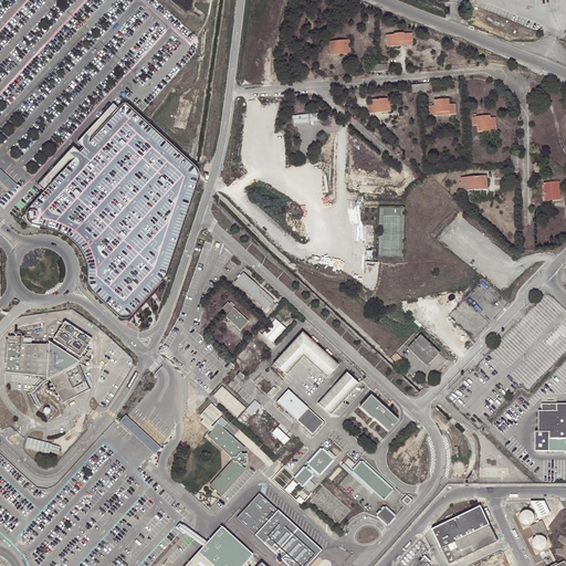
[(396,34),(386,35),(387,46),(399,45),(399,42),(412,41),(411,33),(404,34),(404,33),(396,33),(396,34)]
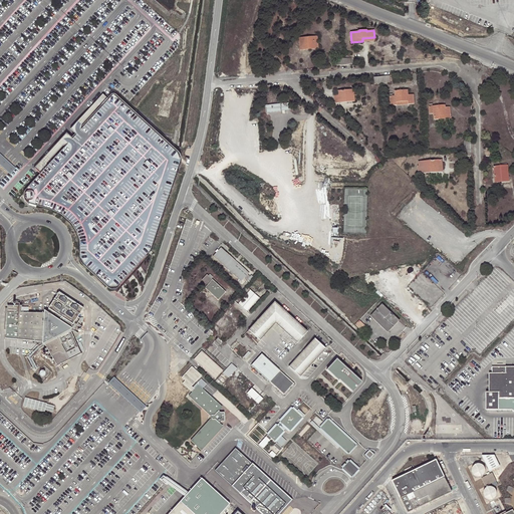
[(317,36),(299,38),(300,50),(308,49),(308,46),(318,46),(317,36)]
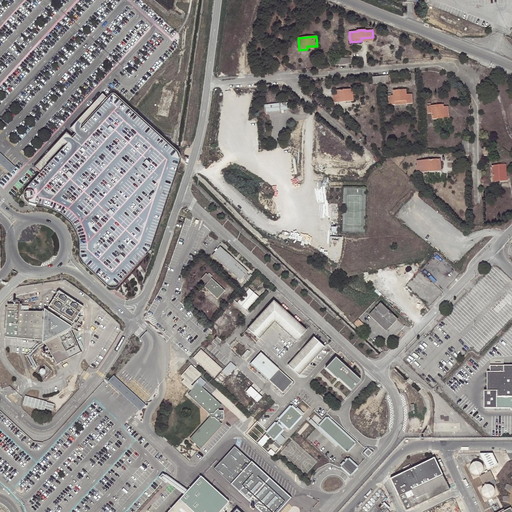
[(356,95),(355,89),(337,90),(337,94),(333,95),(333,103),(353,101),(353,95),(356,95)]
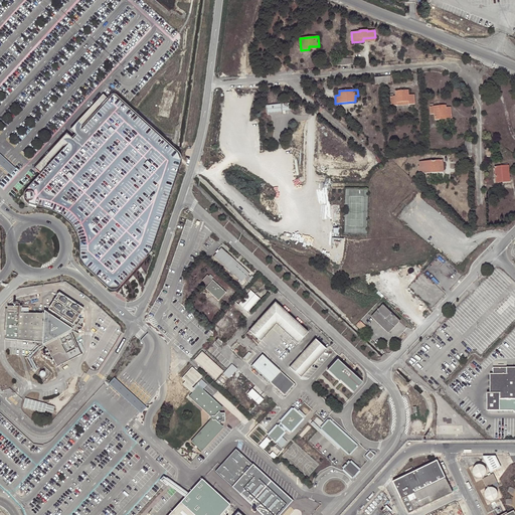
[(396,96),(390,97),(391,106),(397,106),(397,103),(408,102),(409,105),(414,104),(414,95),(408,95),(408,90),(395,92),(396,96)]
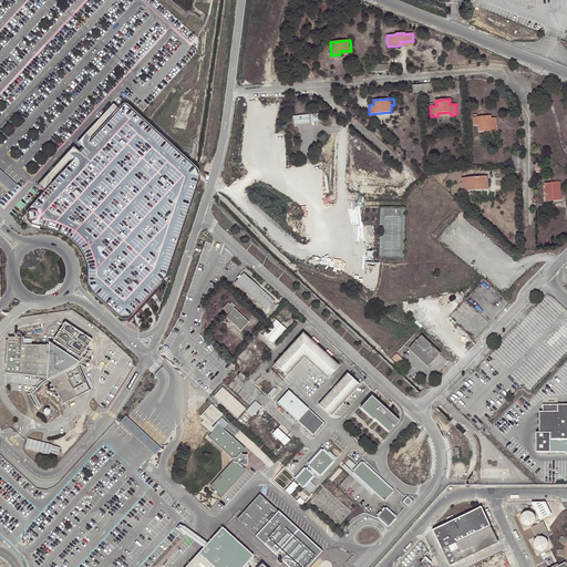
[(38,186),(37,188),(43,194),(30,207),(31,212),(30,212),(29,213),(28,215),(28,217),(28,218),(29,220),(30,222),(32,222),(31,224),(37,225),(40,226),(53,229),(61,233),(68,236),(80,247),(85,256),(88,267),(89,284),(94,292),(120,316),(130,316),(166,277),(198,177),(195,168),(138,116),(124,104),(119,109),(113,103),(80,141),(75,145),(82,151),(79,155),(72,148),(70,151),(38,186)]
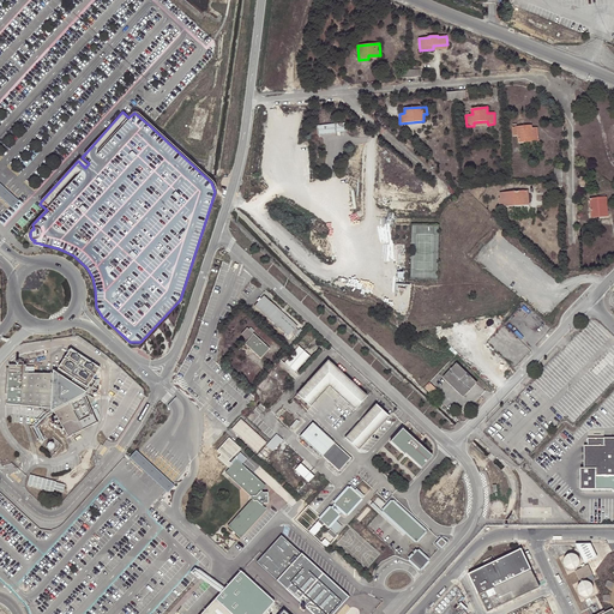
[(318,124),(319,133),(347,132),(345,122),(318,124)]
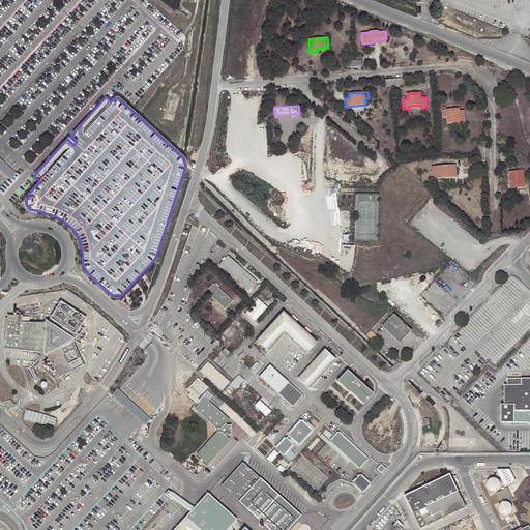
[(443,110),(443,115),(447,115),(447,117),(447,123),(465,122),(464,110),(460,110),(459,109),(443,110)]
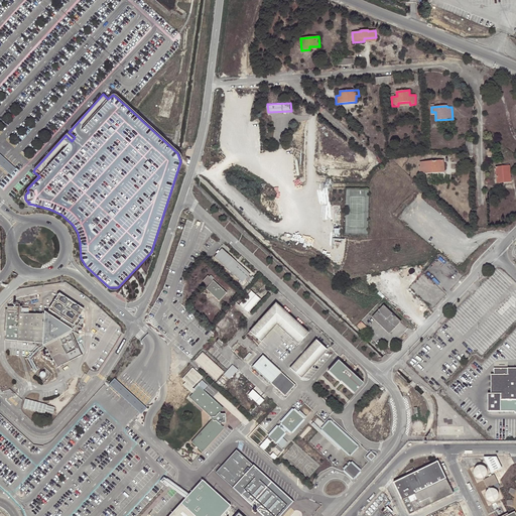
[(0,167),(2,170),(6,172),(9,176),(15,170),(11,166),(8,163),(4,160),(1,156),(0,155),(0,167)]
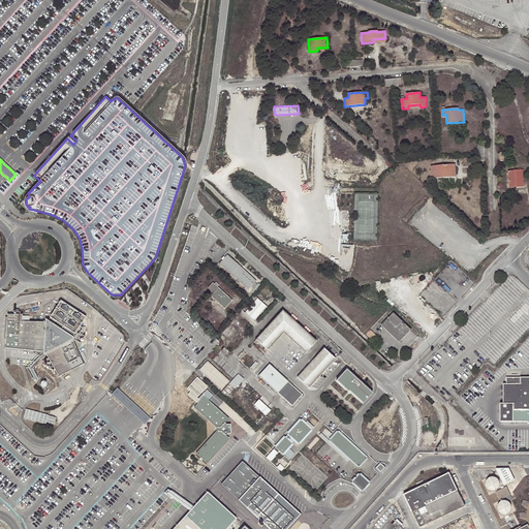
[(431,165),(431,170),(430,170),(431,179),(456,177),(455,163),(431,165)]
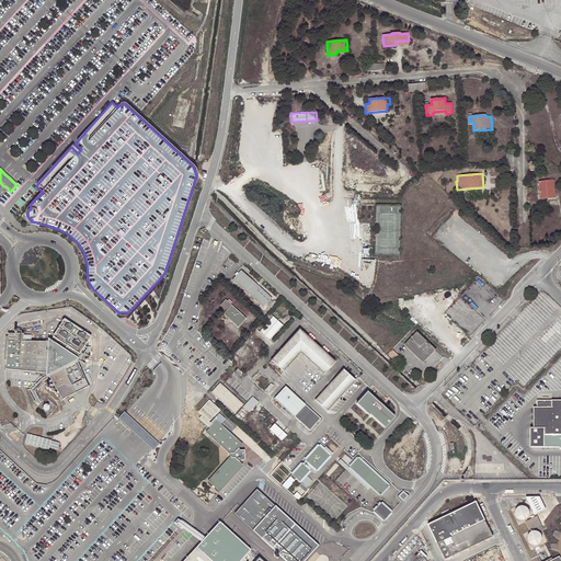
[(554,180),(539,181),(540,199),(548,198),(547,195),(556,194),(554,180)]
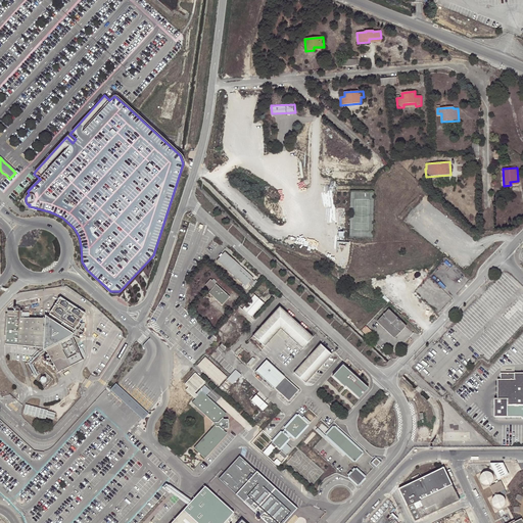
[(240,266),(225,251),(221,255),(217,260),(245,286),(253,278),(240,266)]
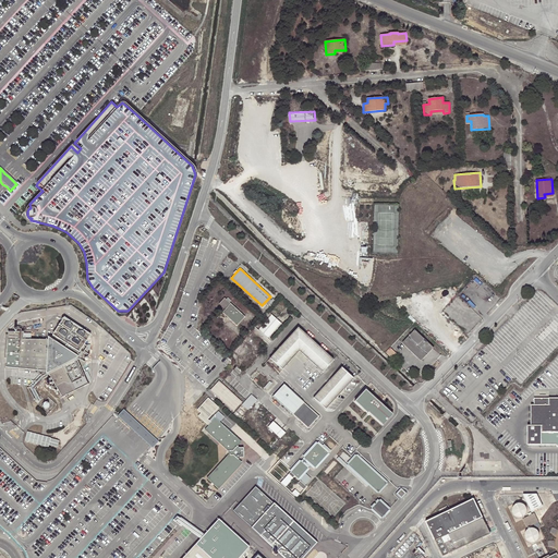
[(222,312),(237,325),(244,316),(225,298),(219,303),(226,308),(225,310),(222,312)]
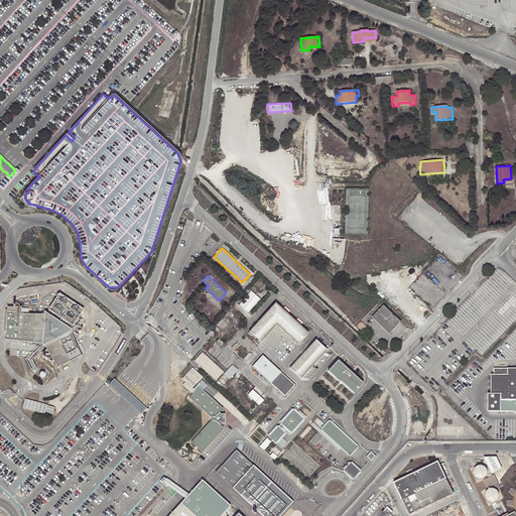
[(251,290),(239,303),(248,311),(259,298),(251,290)]
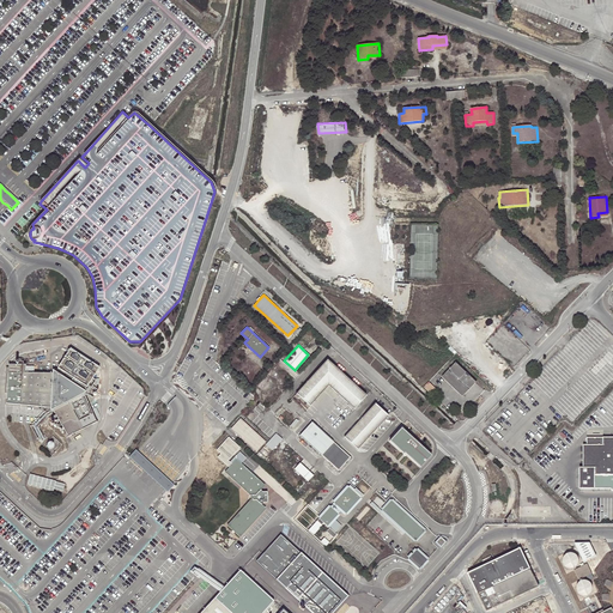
[(7,364),(6,402),(49,407),(48,408),(49,408),(84,390),(84,389),(99,366),(70,347),(55,370),(50,368),(50,372),(25,371),(25,364),(24,364),(7,364)]
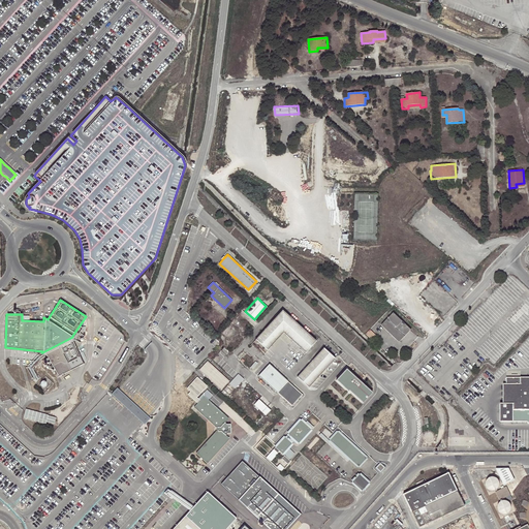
[(305,352),(316,341),(282,311),(255,341),(257,344),(259,342),(268,350),(283,333),(305,352)]
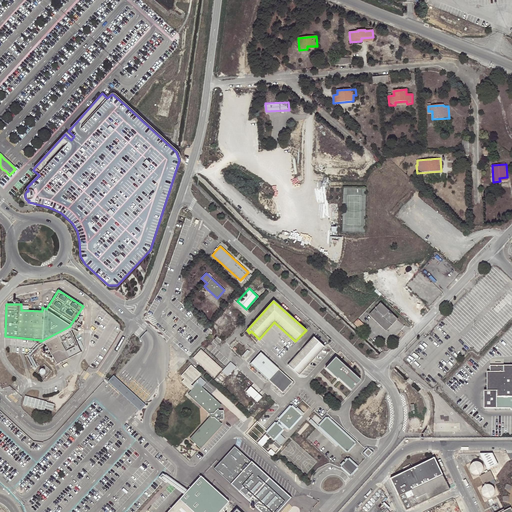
[(380,302),(369,314),(386,331),(398,318),(380,302)]
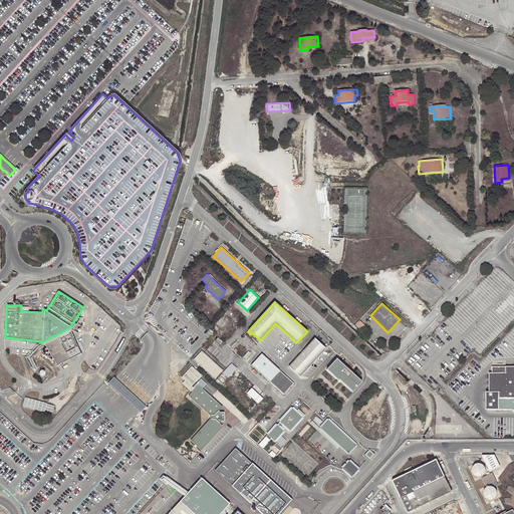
[(365,325),(359,320),(354,324),(360,330),(365,325)]
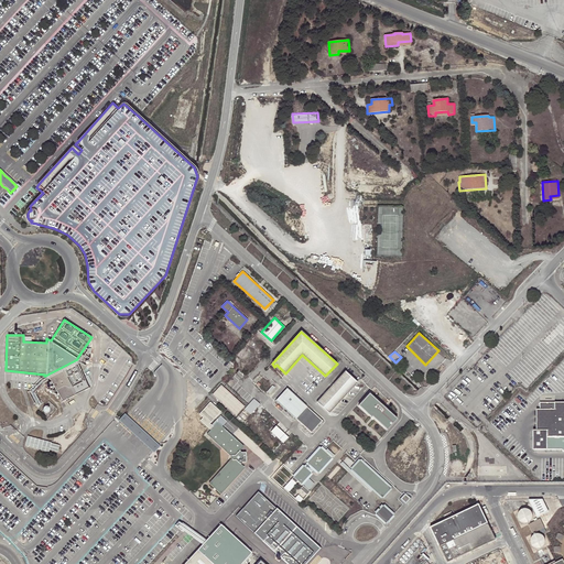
[(90,388),(77,359),(45,376),(50,384),(61,403),(90,388)]
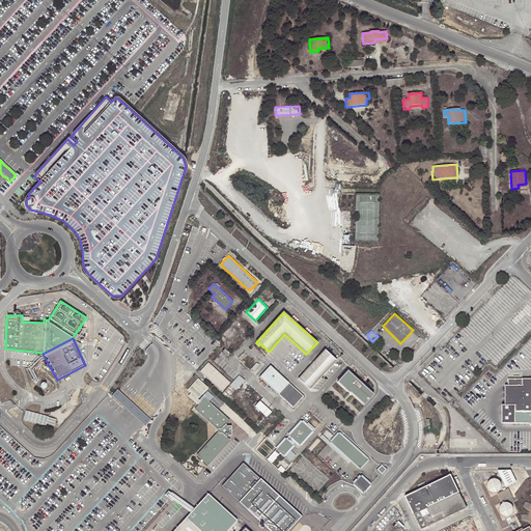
[(309,389),(336,360),(325,351),(299,379),(309,389)]
